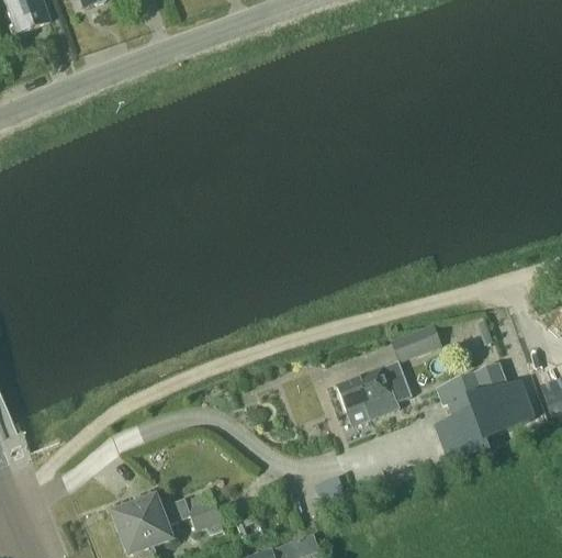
[(3,0),(15,33),(48,21),(41,0),(3,0)]
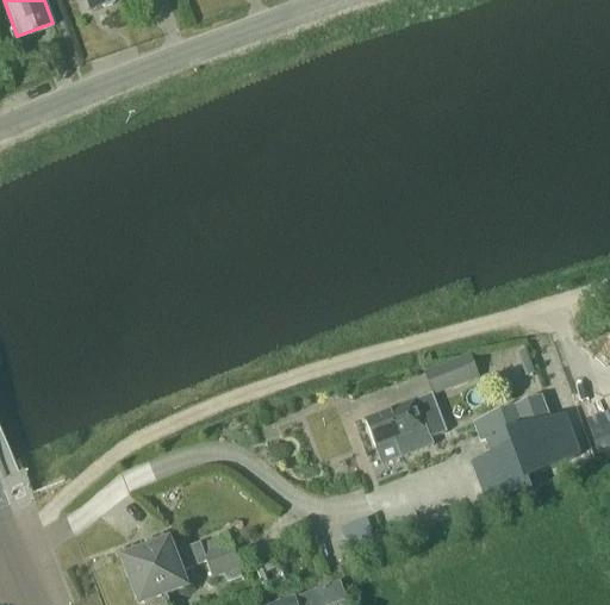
[(470,351),(424,367),(433,391),(478,374),(470,351)]
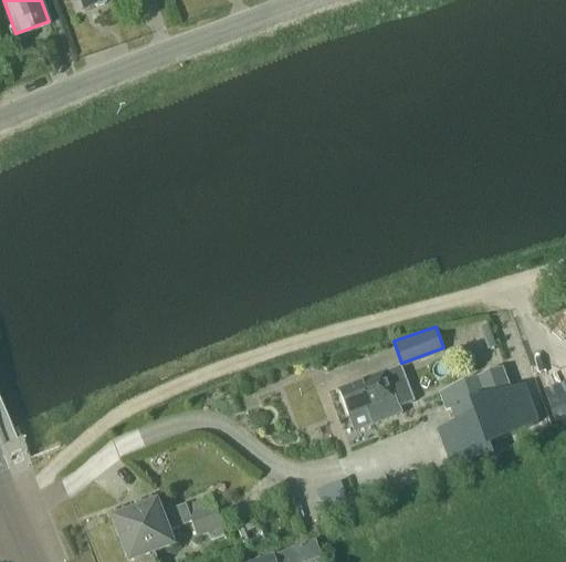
[(352,417),(370,409),(375,420),(401,409),(399,404),(415,398),(401,363),(339,387),(352,417)]
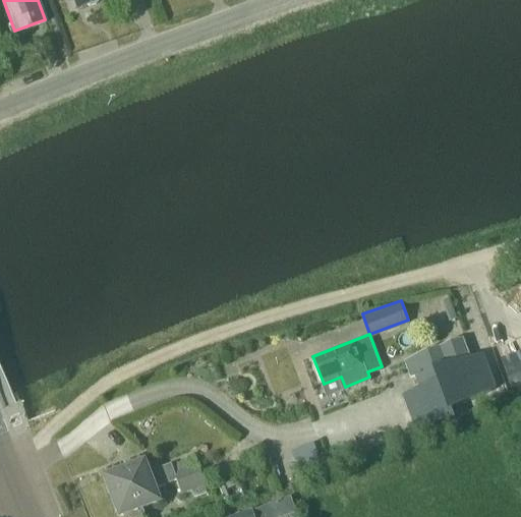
[(482,352),(470,355),(464,335),(451,339),(440,344),(427,347),(404,358),(410,375),(416,374),(420,385),(404,393),(413,426),(451,417),(448,408),(493,387),(482,352)]
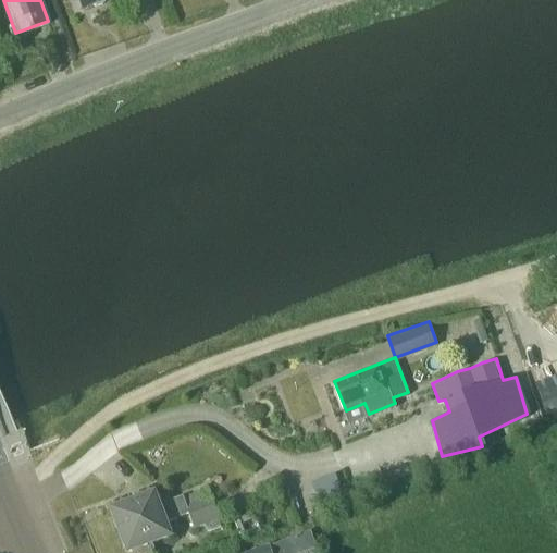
[(556,371),(534,379),(535,382),(545,406),(546,410),(556,407),(556,371)]
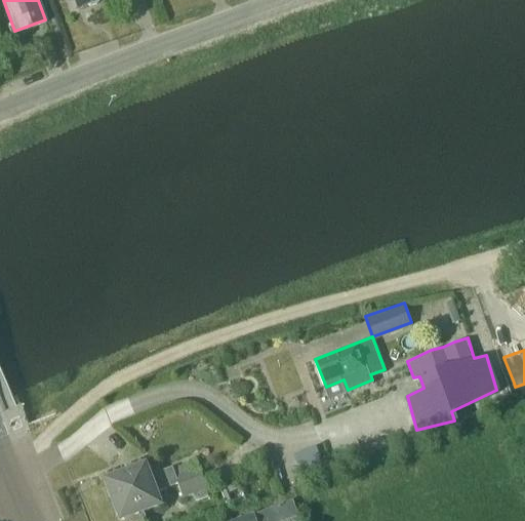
[(194,457),(173,466),(172,465),(150,473),(146,464),(108,478),(122,517),(125,515),(127,520),(139,520),(146,519),(143,509),(160,502),(163,501),(158,488),(177,480),(184,494),(207,485),(200,466),(198,467),(194,457)]
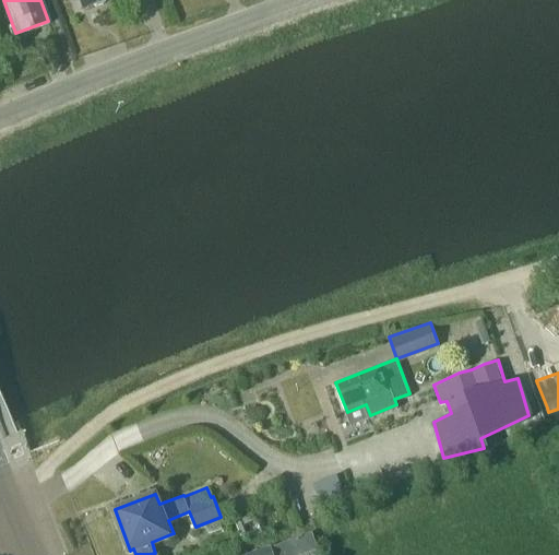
[(240,553),(241,554),(272,554),(268,543),(240,553)]
